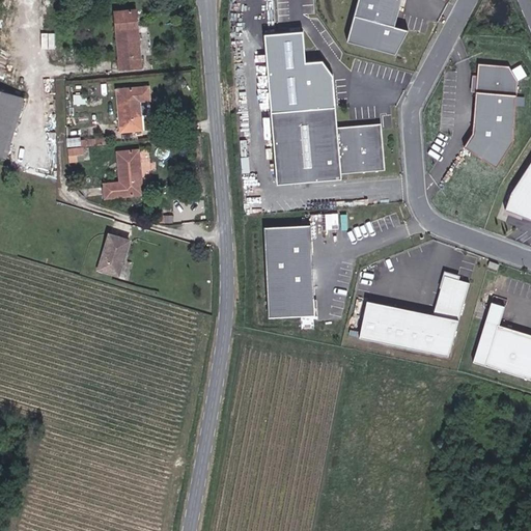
[(361,0),(352,42),(402,53),(408,28),(399,26),(404,0),(361,0)]
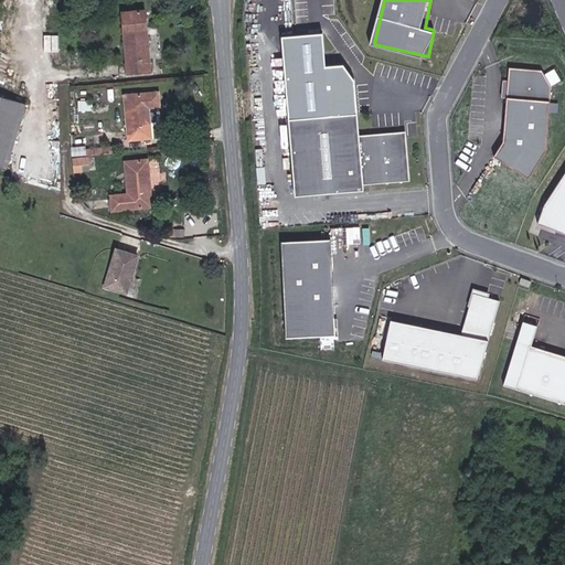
[(149,10),(124,11),(130,74),(156,73),(149,10)]
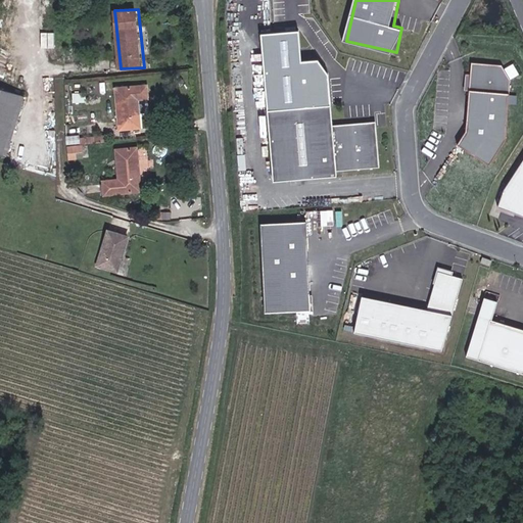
[(502,66),(471,63),(466,133),(458,145),(489,164),(507,141),(511,81),(502,66)]
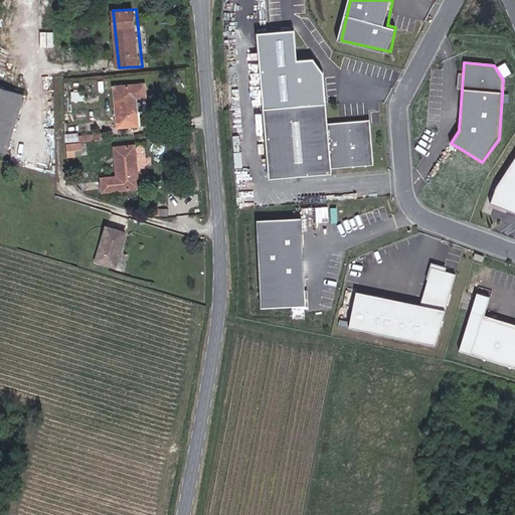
[(149,83),(116,86),(120,128),(143,127),(141,100),(151,99),(149,83)]
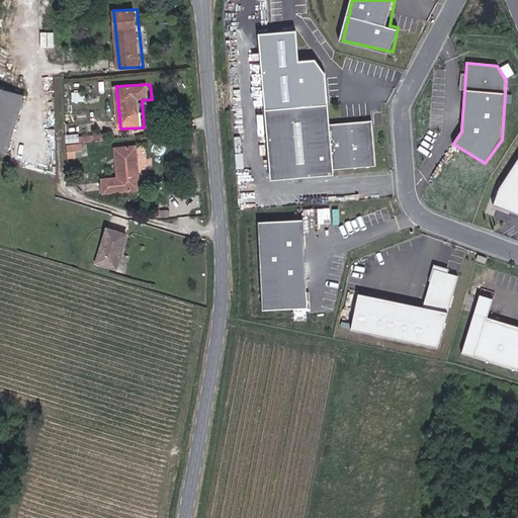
[(27,97),(0,88),(0,152),(10,156),(27,97)]
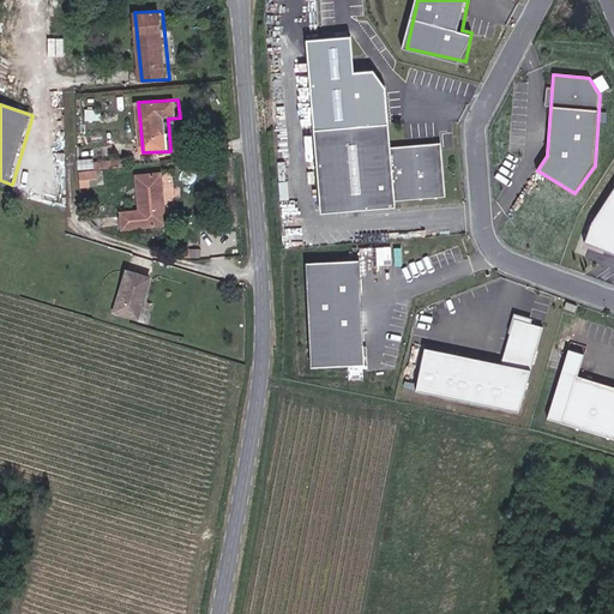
[(445,194),(440,146),(433,140),(391,144),(389,121),(312,130),(320,212),(395,205),(395,199),(445,194)]
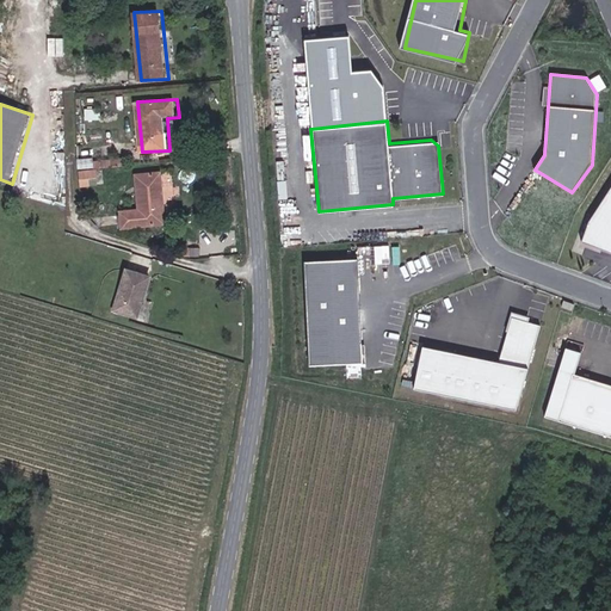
[(78,167),(94,167),(94,158),(78,158),(78,167)]
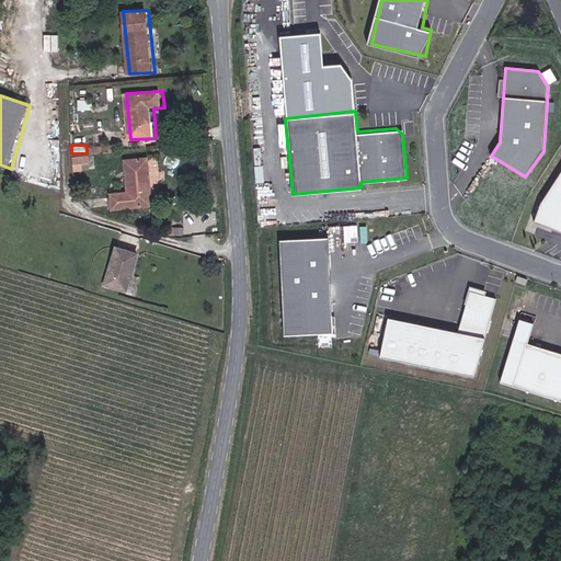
[(152,158),(127,160),(129,192),(113,193),(114,212),(156,208),(152,158)]
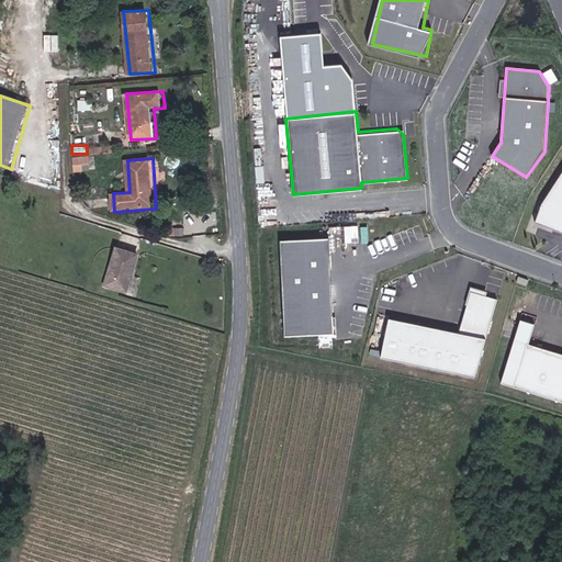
[(561,167),(539,204),(532,223),(561,233),(561,167)]
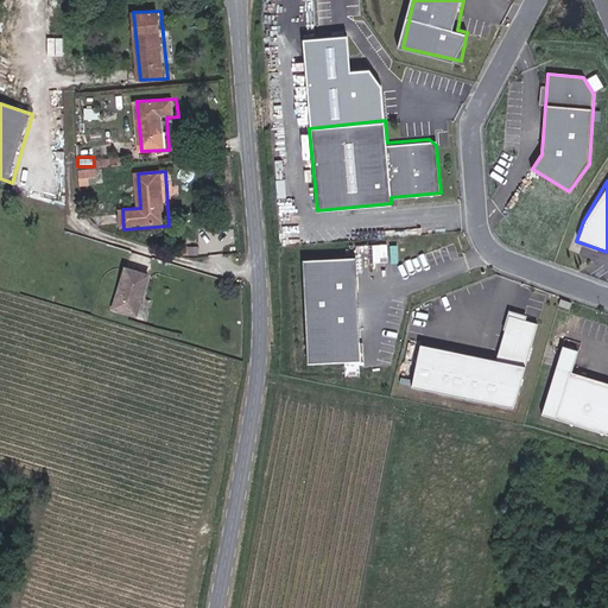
[(375,261),(390,260),(388,244),(374,245),(375,261)]
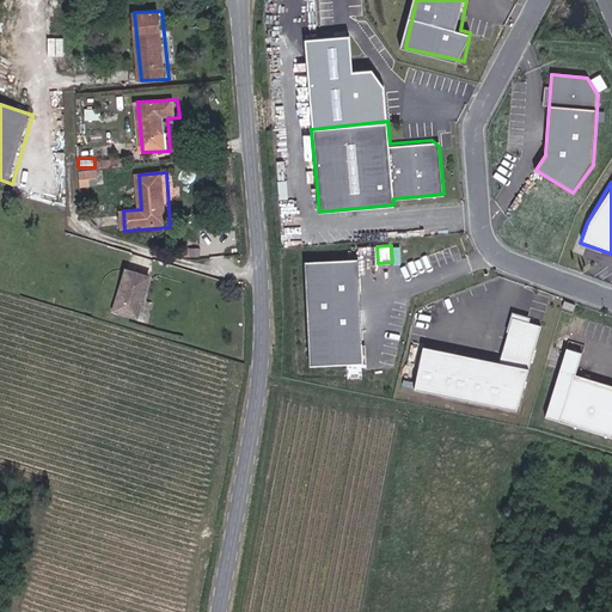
[(359,261),(305,263),(311,368),(365,365),(359,261)]
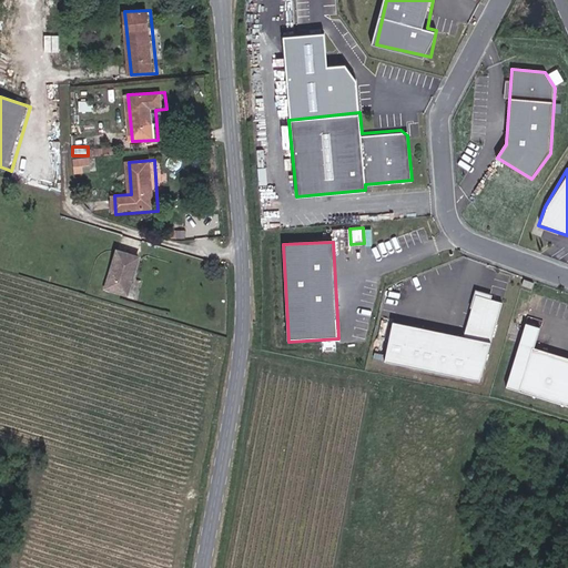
[(144,257),(119,250),(107,288),(131,298),(144,257)]
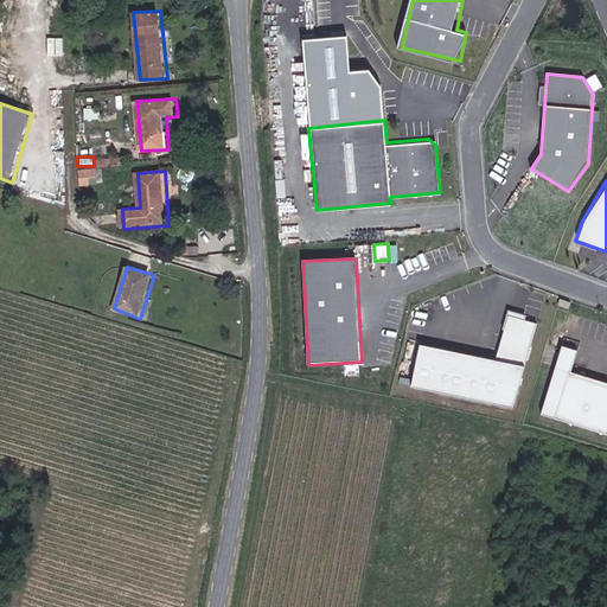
[(494,362),(422,346),(413,389),(516,410),(537,324),(509,317),(494,362)]
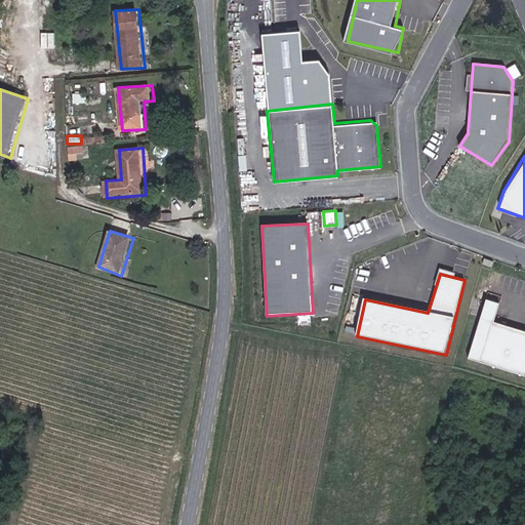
[(524,376),(524,332),(495,323),(500,306),(486,301),(469,359),(524,376)]
